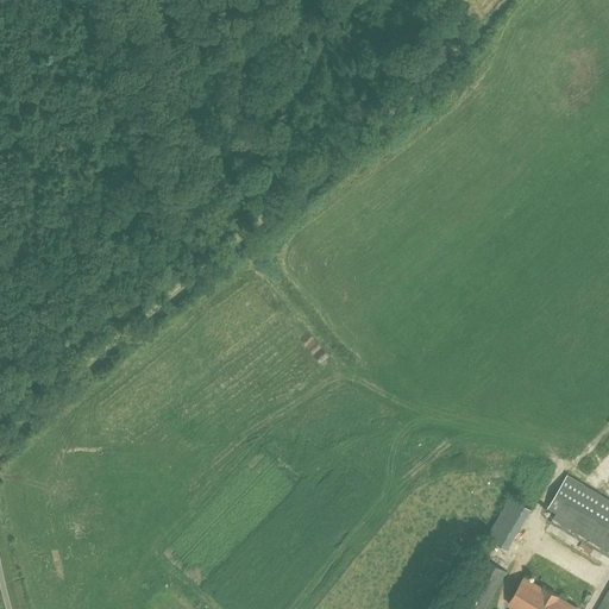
[(567,473),(547,507),(556,512),(550,522),(571,534),(591,546),(608,557),(608,498),(571,476),(567,473)]
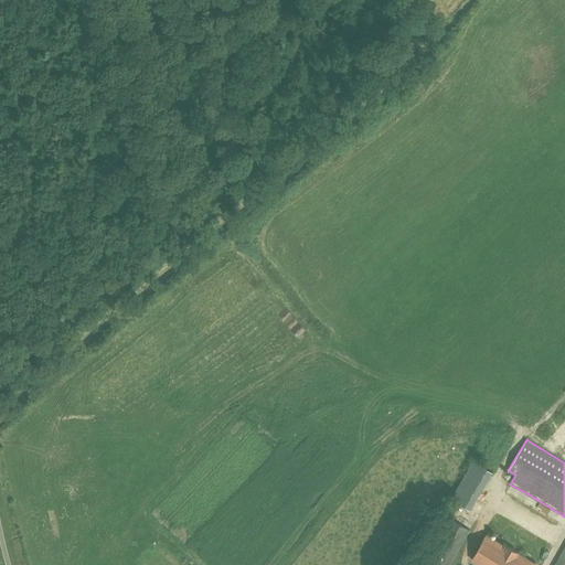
[(493,472),(473,459),(450,497),(471,510),(493,472)]
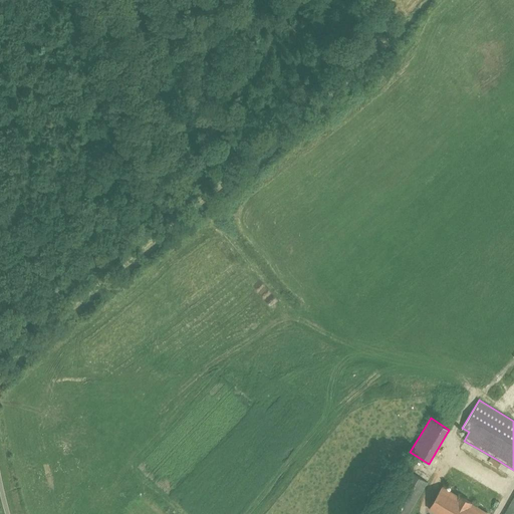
[(408,513),(427,482),(410,472),(384,513),(408,513)]
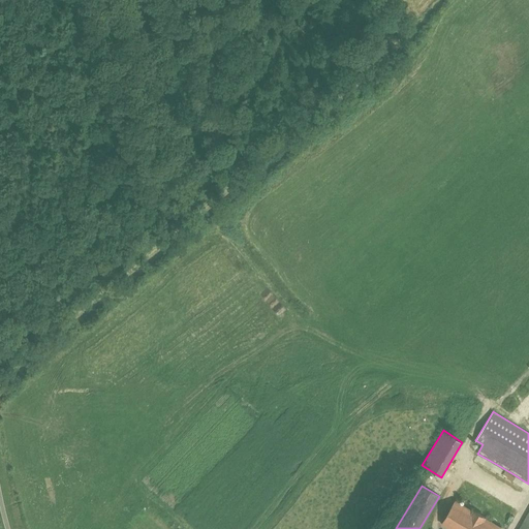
[(440,524),(448,528),(500,528),(502,527),(455,499),(440,524)]
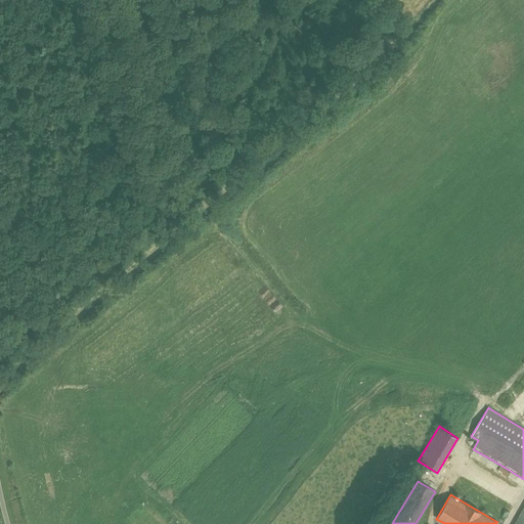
[(523,523),(523,507),(513,523),(523,523)]
